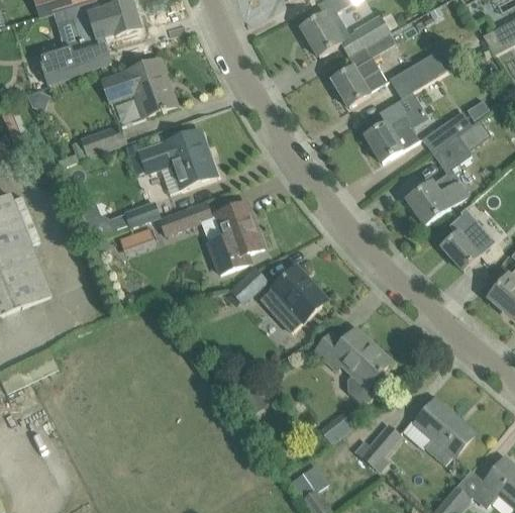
[(33,0),(38,16),(91,0),(33,0)]
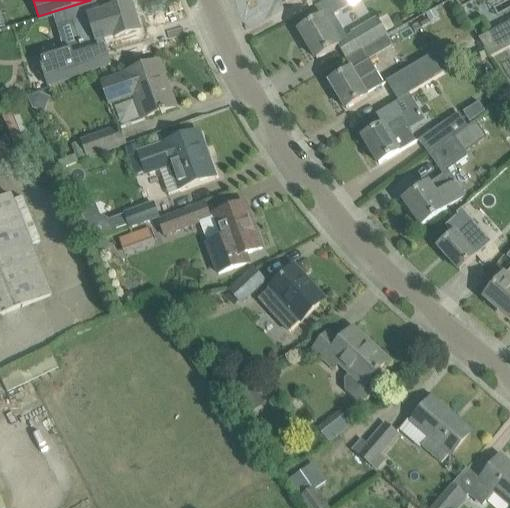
[(73,60),(73,62),(118,48),(114,35),(138,28),(129,0),(126,0),(105,7),(76,16),(80,29),(90,26),(109,21),(113,32),(68,44),(44,52),(48,67),(73,60)]
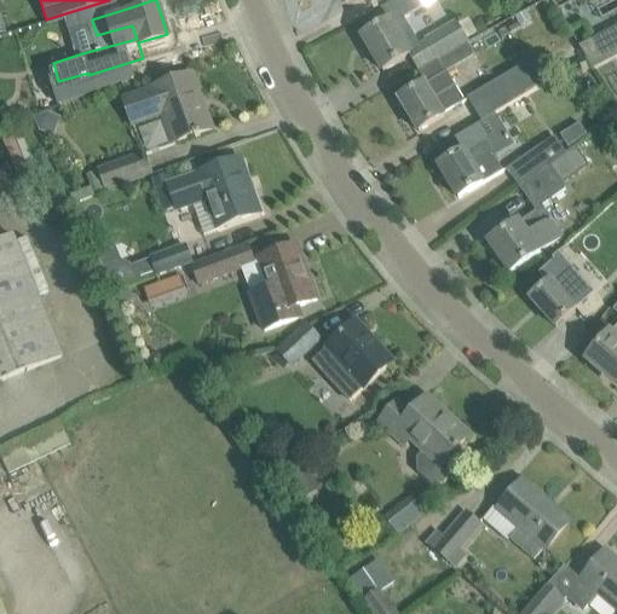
[(381,21),(361,33),(381,67),(390,62),(402,54),(407,52),(420,44),(417,40),(402,13),(422,1),(421,0),(386,0),(380,4),(381,6),(387,17),(381,21)]
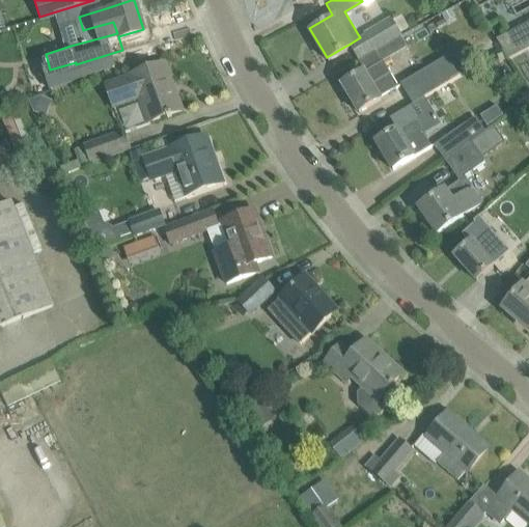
[(445,19),(454,14),(450,7),(442,11),(445,19)]
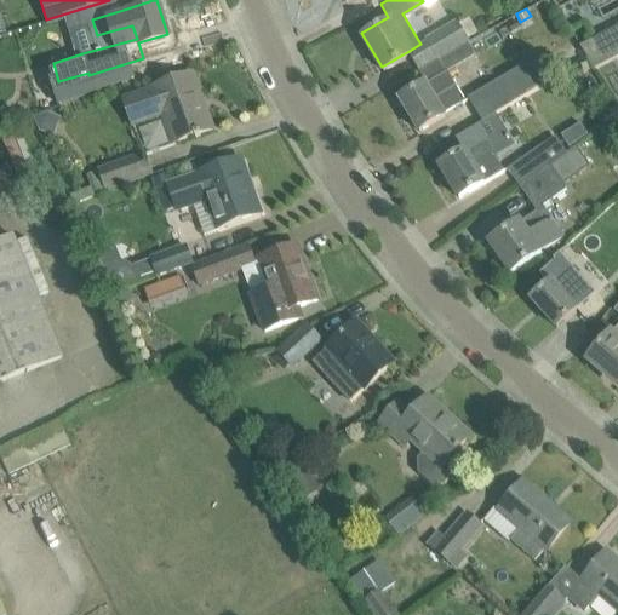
[(456,16),(422,35),(423,38),(434,56),(436,55),(465,38),(468,36),(456,16)]
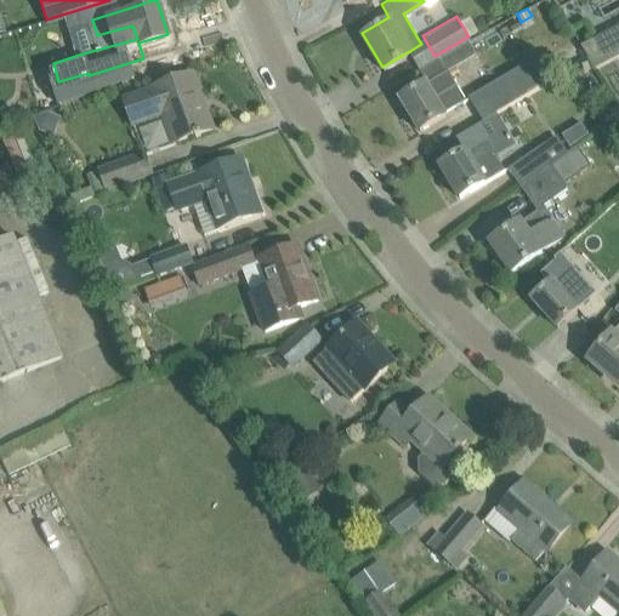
[(618,21),(602,30),(614,53),(618,50),(618,21)]
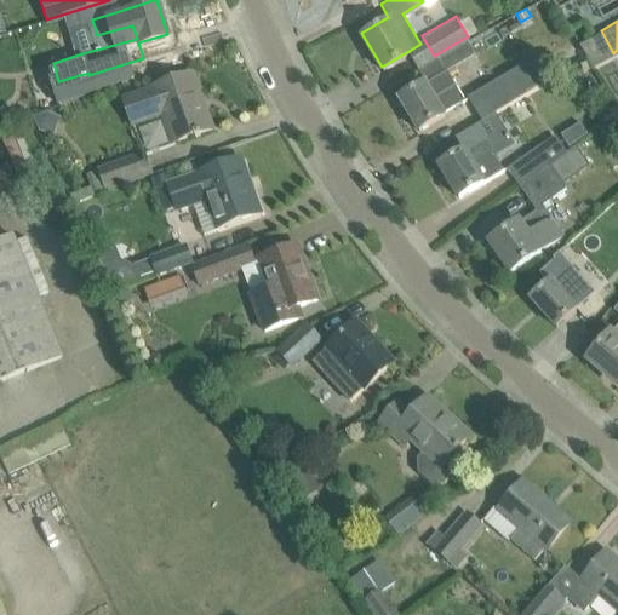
[(424,79),(399,95),(418,127),(465,99),(448,68),(445,70),(438,57),(436,55),(434,56),(417,67),(424,79)]
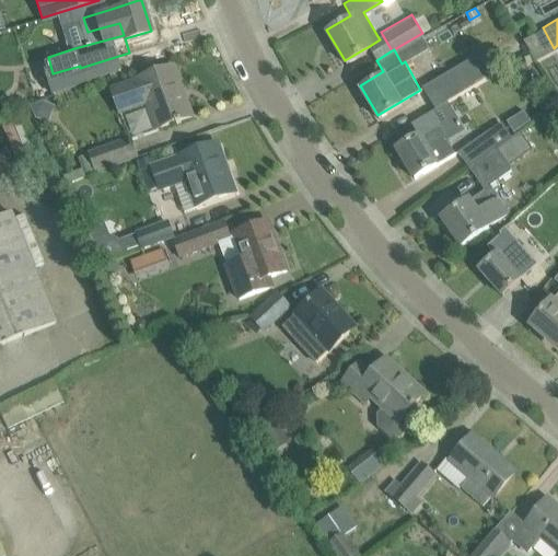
[(479,53),(423,87),(436,106),(457,93),(491,72),(479,53)]
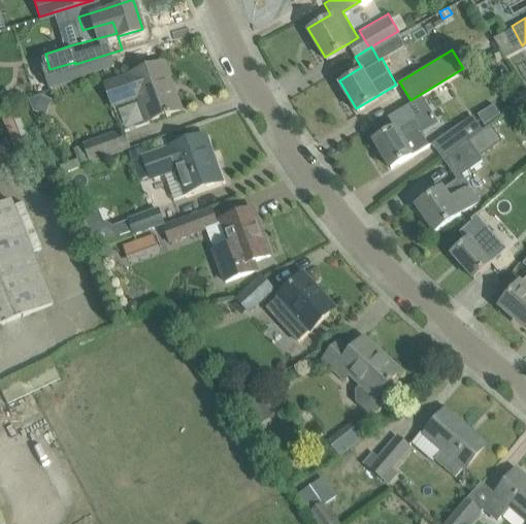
[(104,80),(112,102),(137,94),(145,117),(174,106),(165,79),(169,78),(162,60),(104,80)]
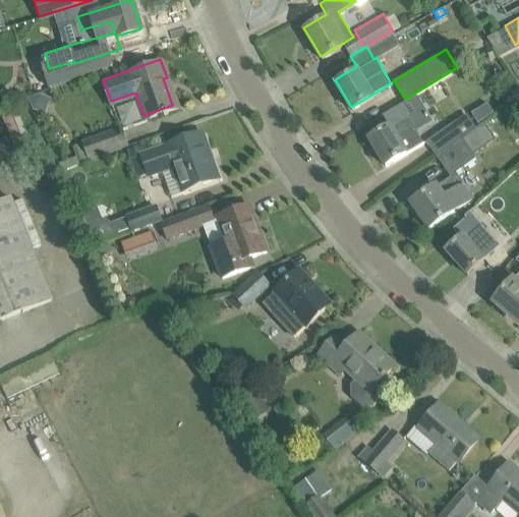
[(486,101),(477,106),(483,116),(492,110),(486,101)]
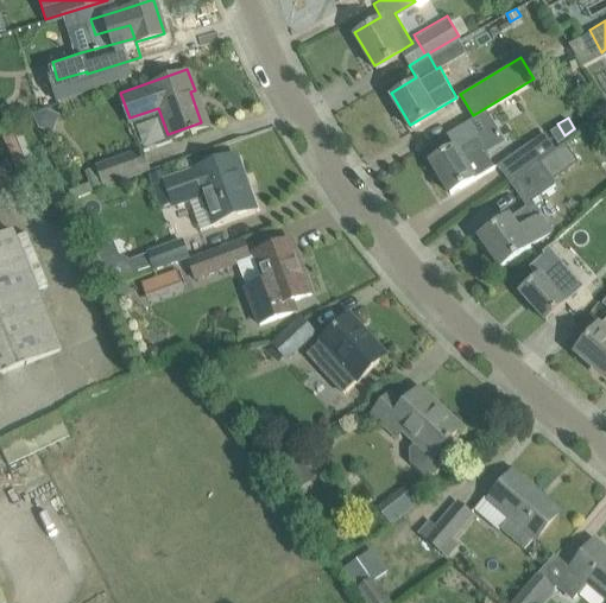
[(449,146),(429,159),(448,190),(455,186),(469,178),(472,176),(492,164),(484,150),(483,147),(484,147),(475,132),(467,119),(444,132),(452,145),(449,146)]
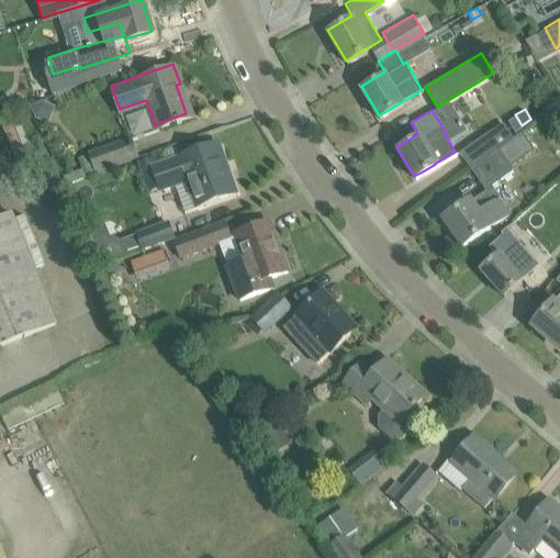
[(129,131),(76,151),(80,162),(60,169),(64,178),(136,151),(129,131)]
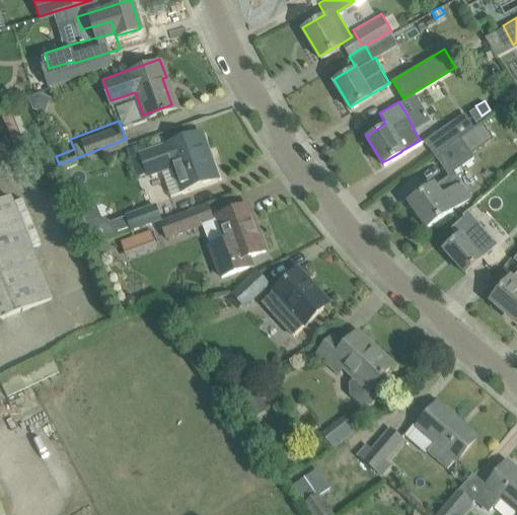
[(432,154),(457,135),(447,121),(422,140),(432,154)]
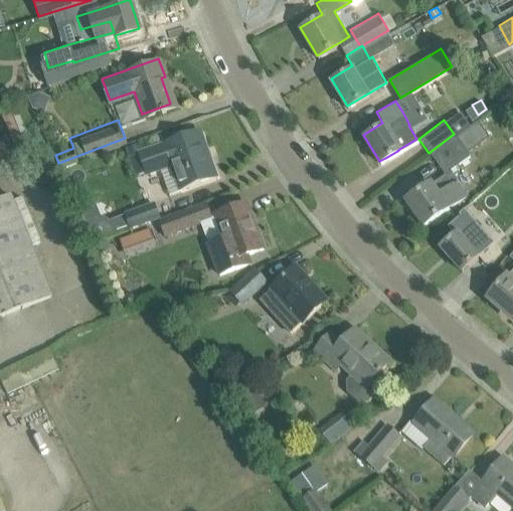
[(404,198),(422,223),(467,192),(450,169),(468,155),(465,150),(479,140),(476,136),(481,132),(473,121),(454,134),(429,153),(444,173),(429,183),(429,182),(404,198)]
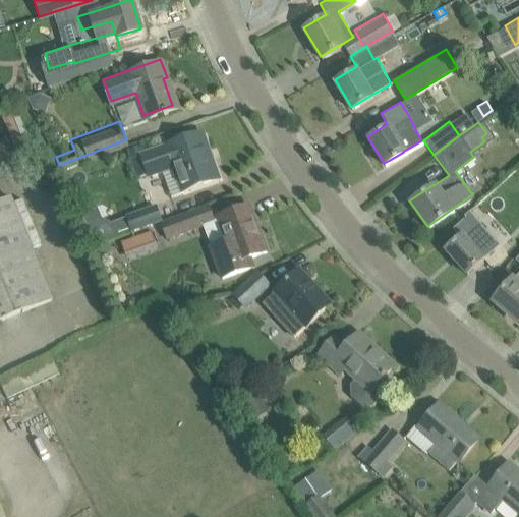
[(146,169),(148,173),(172,165),(181,189),(218,176),(211,157),(207,158),(204,149),(208,147),(200,130),(188,134),(164,142),(165,144),(139,153),(139,150),(127,155),(134,174),(146,169)]
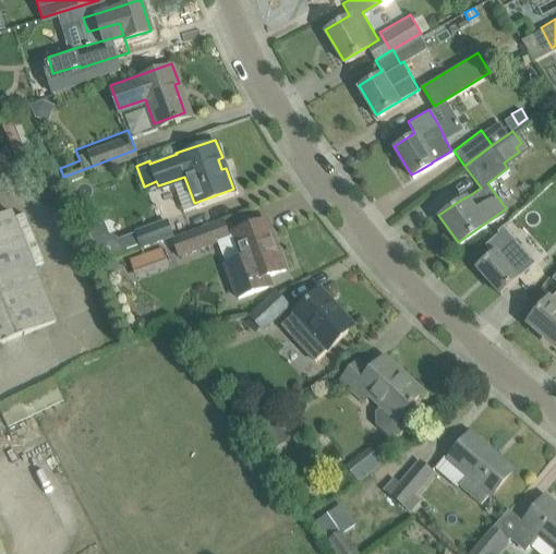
[(0,339),(53,316),(9,207),(0,209),(0,339)]
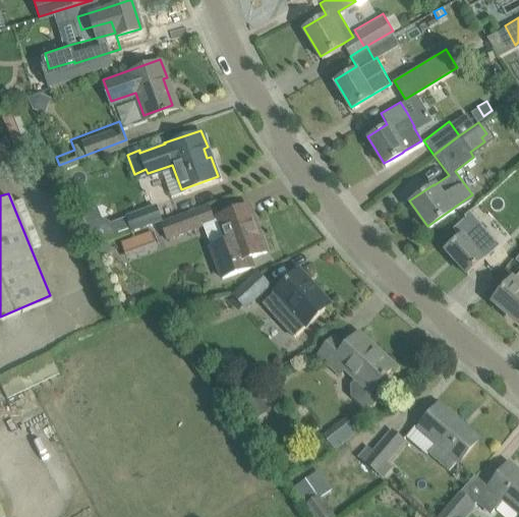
[(128,227),(159,215),(154,198),(122,211),(128,227)]
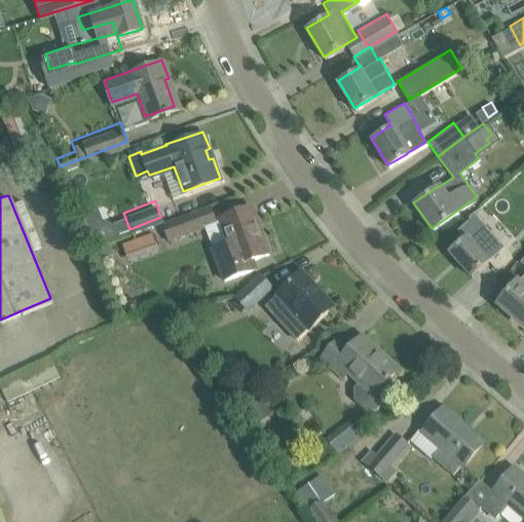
[(164,237),(216,219),(210,200),(159,219),(164,237)]
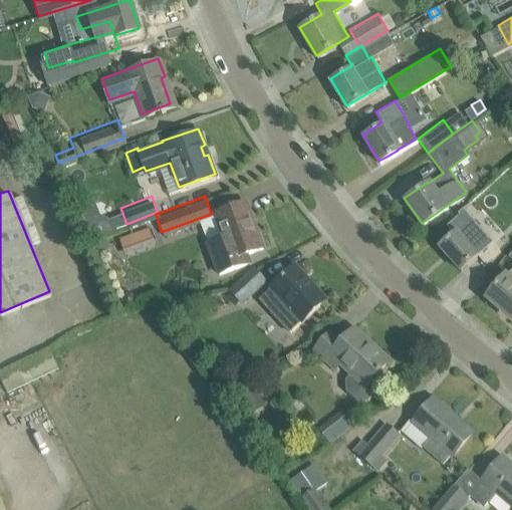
[(214,212),(223,236),(207,242),(218,271),(229,267),(248,260),(245,252),(262,245),(254,225),(251,226),(243,202),(245,201),(245,200),(226,208),(214,212)]
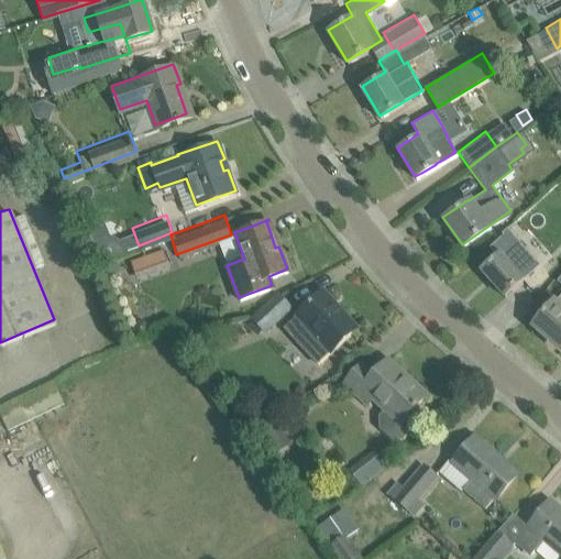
[(496,254),(481,267),(504,294),(510,288),(520,280),(523,277),(539,263),(506,227),(487,244),(496,254)]
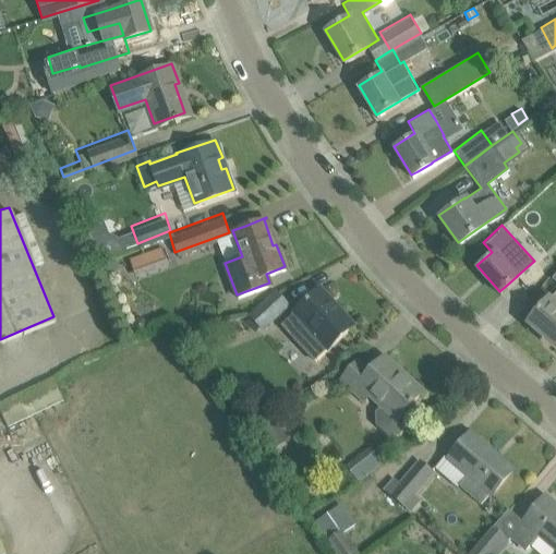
[(159,244),(129,255),(134,269),(165,257),(159,244)]
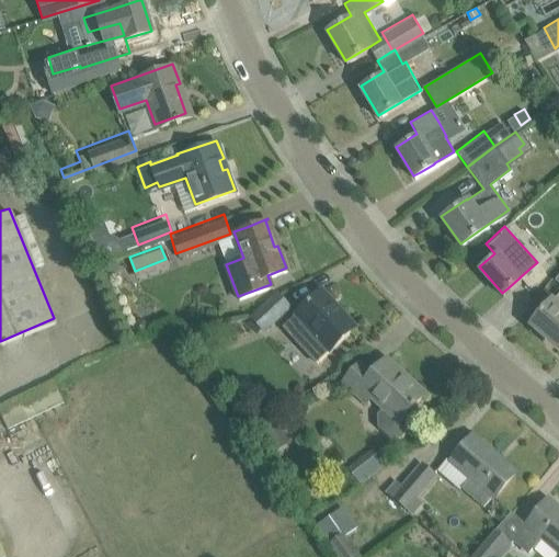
[(306,324),(293,336),(316,360),(329,349),(338,340),(354,325),(320,288),(316,293),(305,303),(295,311),(306,324)]
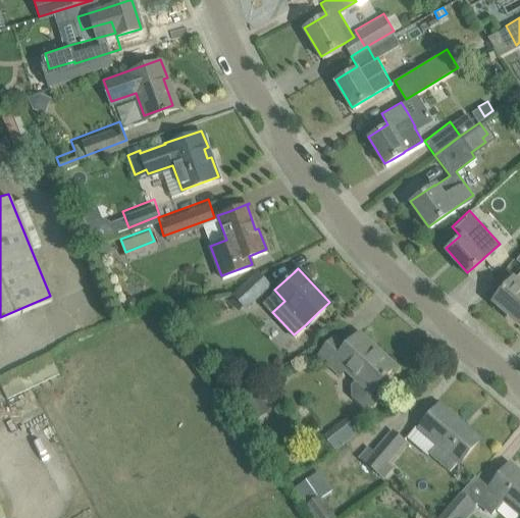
[(244,304),(268,282),(257,270),(232,293),(244,304)]
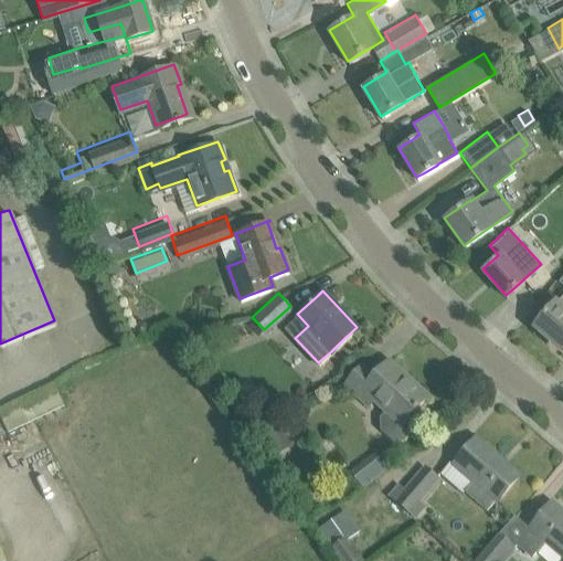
[(549,307),(534,324),(562,348),(562,293),(555,303),(554,300),(549,307)]
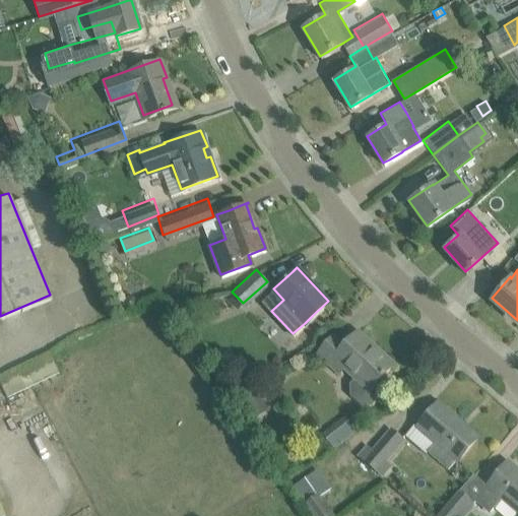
[(345,363),(350,368),(355,373),(347,382),(348,393),(360,403),(372,403),(383,390),(375,383),(381,376),(381,377),(384,373),(393,363),(357,330),(343,344),(332,334),(318,349),(317,351),(337,371),(345,363)]
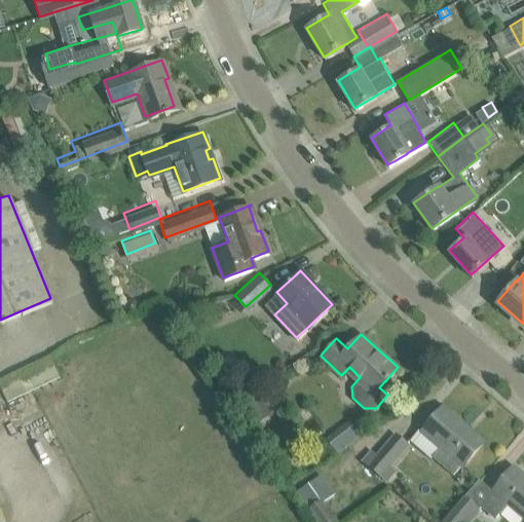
[(252,384),(234,397),(248,417),(251,415),(258,426),(273,415),(252,384)]
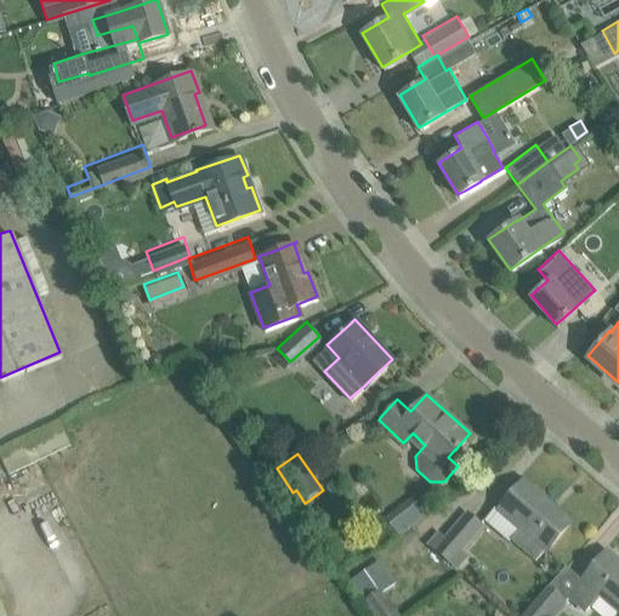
[(507,534),(533,555),(541,545),(545,548),(571,519),(569,518),(566,523),(546,507),(550,502),(523,479),(499,507),(517,523),(507,534)]
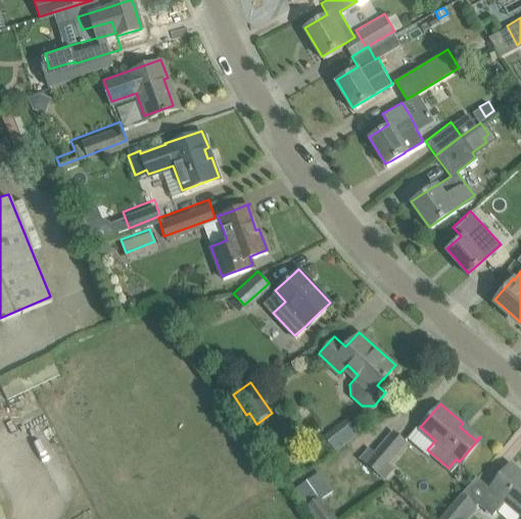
[(323,437),(331,450),(356,432),(346,420),(323,437)]
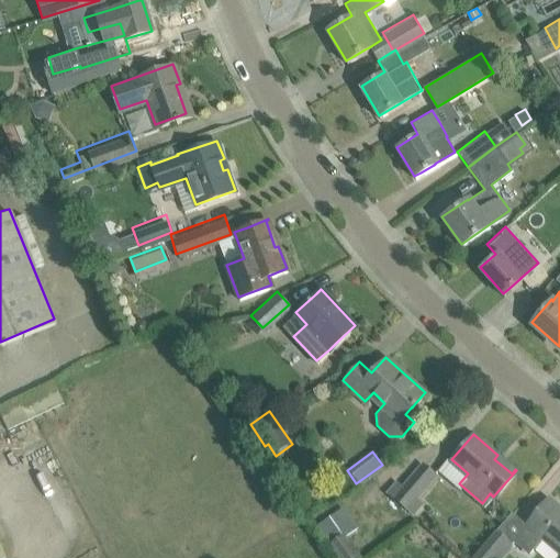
[(418,457),(400,481),(393,477),(383,489),(405,506),(435,470),(418,457)]
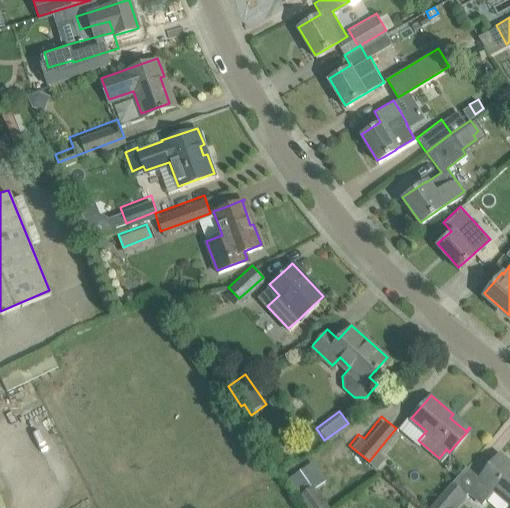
[(479,476),(467,490),(481,502),(493,488),(509,502),(509,465),(498,455),(500,453),(499,453),(486,468),(479,476)]
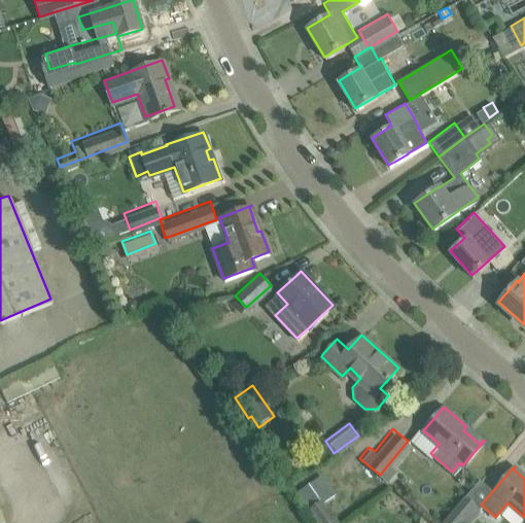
[(317,522),(329,522),(338,518),(322,498),(334,490),(320,472),(294,490),(306,507),(317,522)]
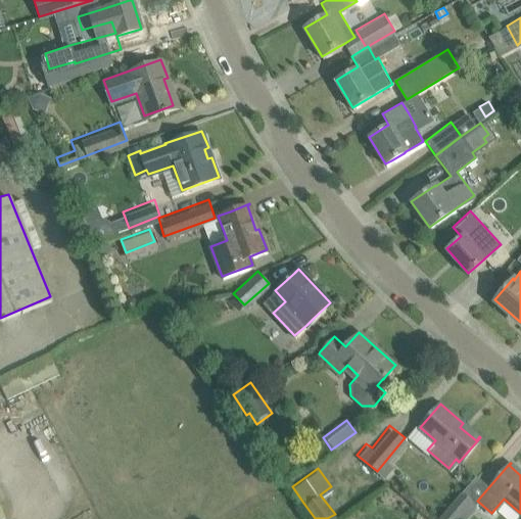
[(462,491),(438,518),(460,518),(475,502),(462,491)]
